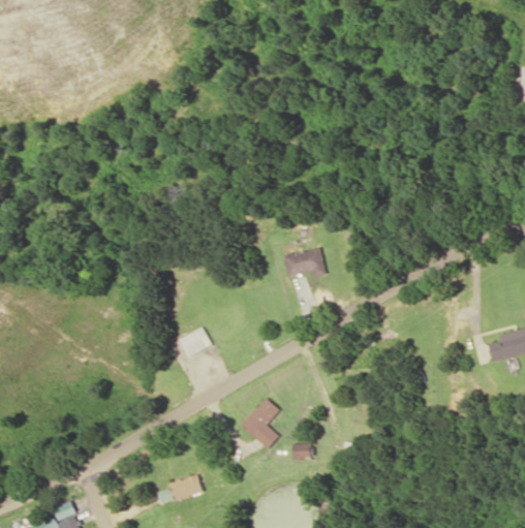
[(312,276),(323,274),(317,246),(281,254),(286,276),(311,270),(312,276)]
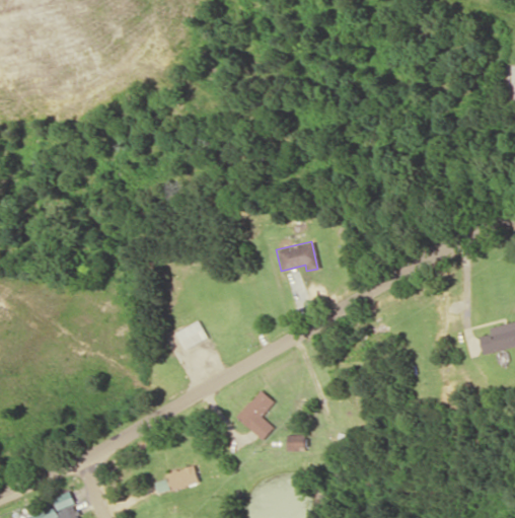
[(514,345),(514,319),(487,327),(489,333),(476,337),(481,355),(514,345)]
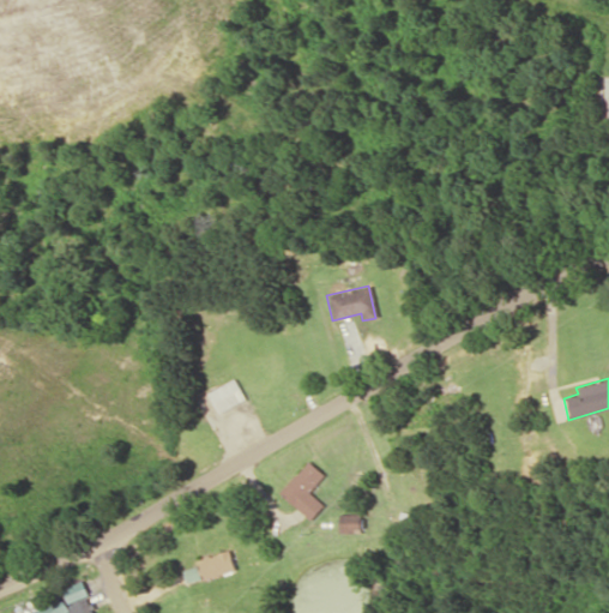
[(218,413),(245,400),(234,379),(207,392),(218,413)]
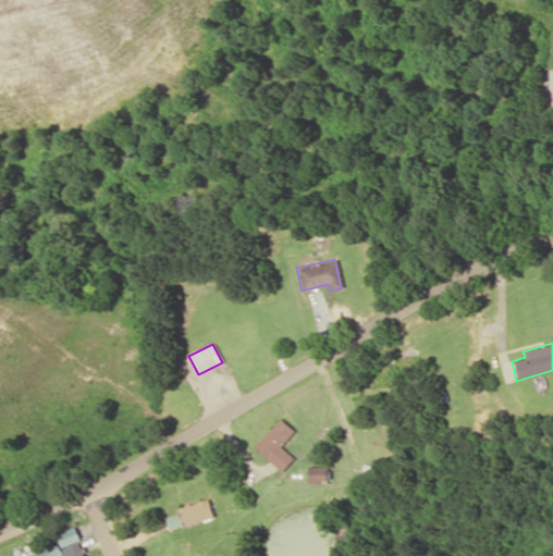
[(252,446),(280,472),(292,458),(280,446),(294,431),(279,418),(252,446)]
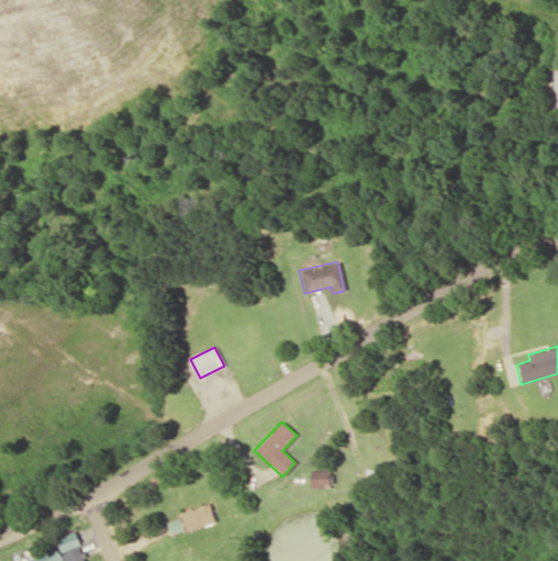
[(328,471),(310,471),(310,487),(330,486),(328,471)]
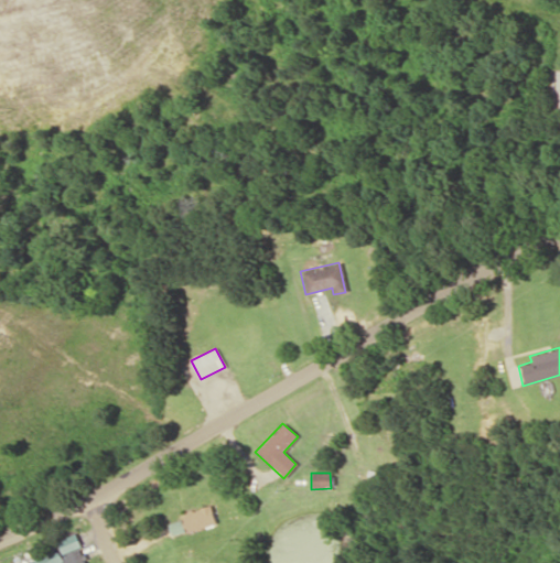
[(181,513),(186,532),(215,524),(211,506),(181,513)]
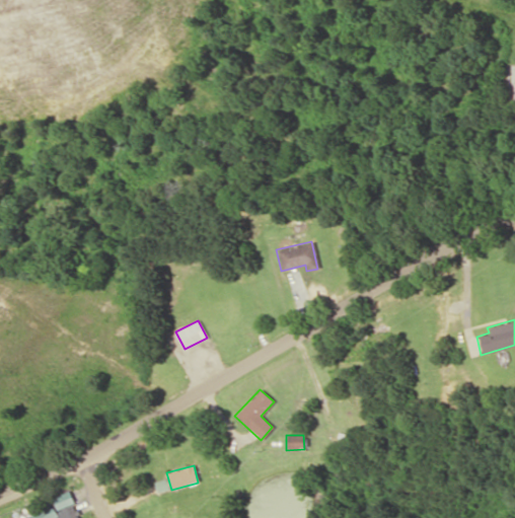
[(52,499),(58,511),(75,503),(69,491),(52,499)]
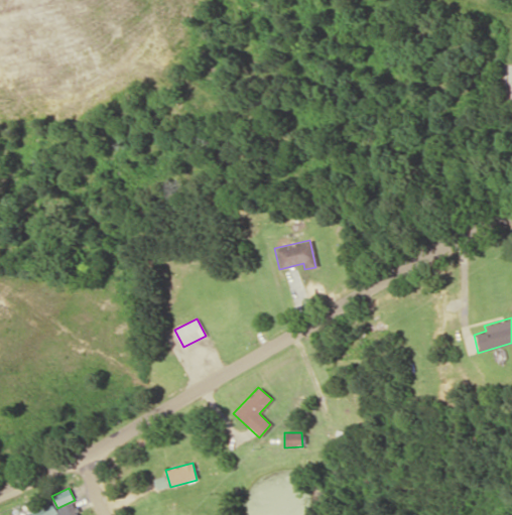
[(56,514),(58,513),(51,500),(29,512),(30,514),(56,514)]
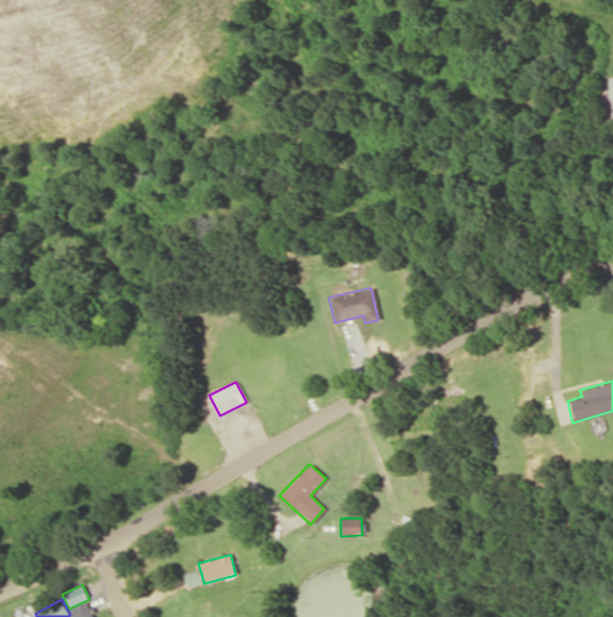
[(94,616),(88,601),(68,610),(70,616),(94,616)]
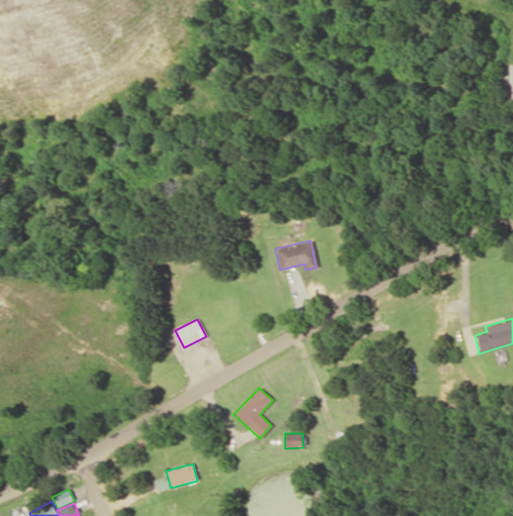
All buildings are outlined.
